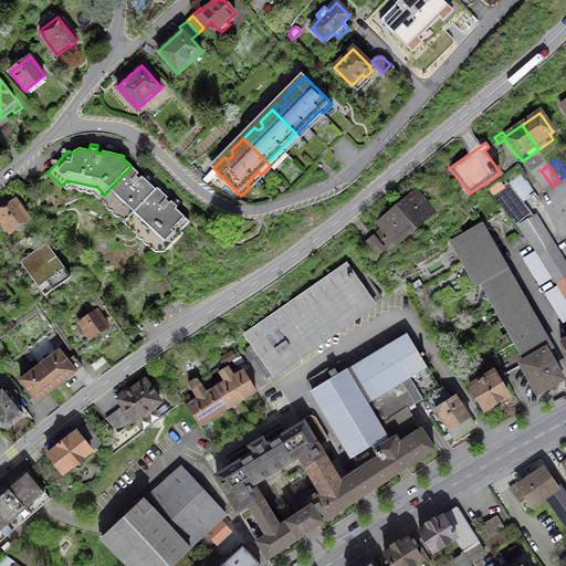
[(137,173),(130,167),(104,195),(128,218),(155,190),(147,181),(150,178),(146,174),(143,178),(142,177),(139,179),(136,176),(138,174),(137,173)]
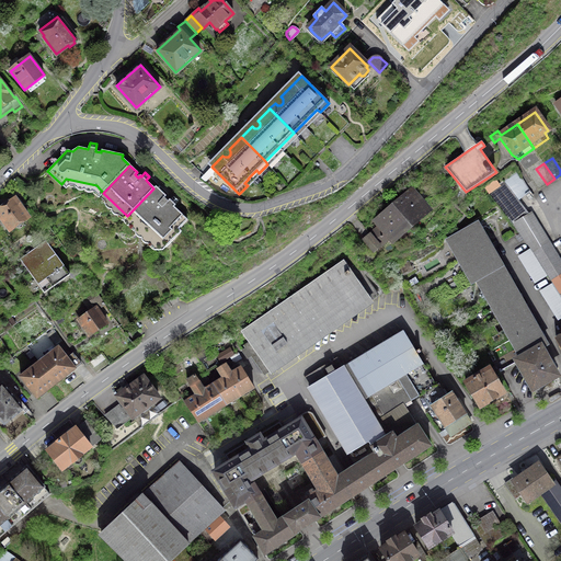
[(528,175),(538,190),(547,184),(536,169),(528,175)]
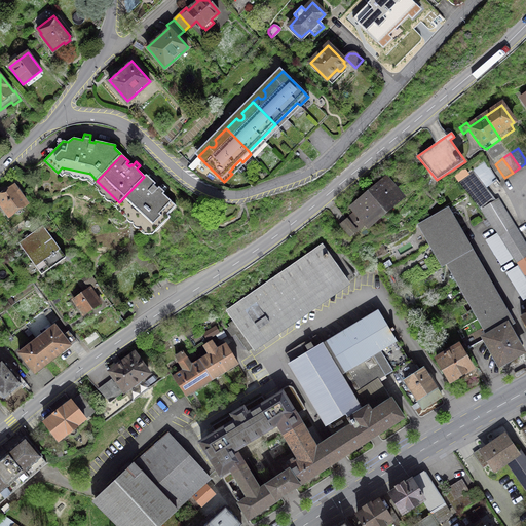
[(480,210),(494,201),(471,171),(467,174),(462,167),(453,175),(480,210)]
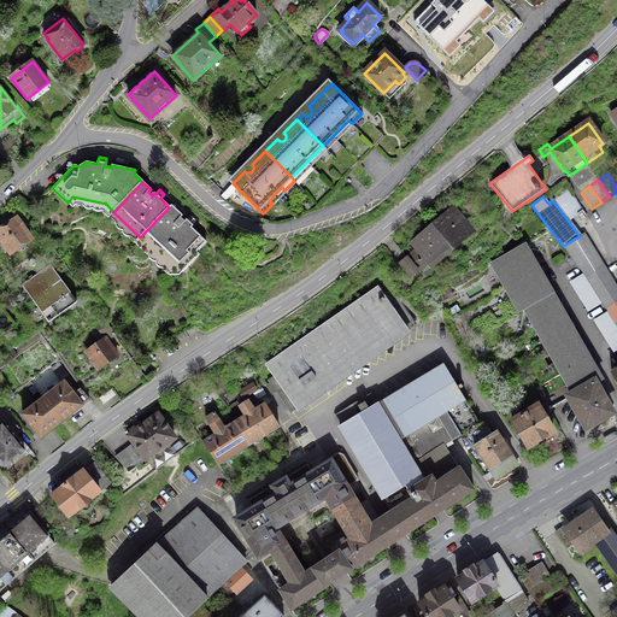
[(206,242),(192,228),(195,221),(191,216),(187,221),(187,219),(184,222),(181,217),(182,216),(171,205),(169,207),(140,238),(174,270),(177,266),(183,271),(200,254),(197,252),(206,242)]
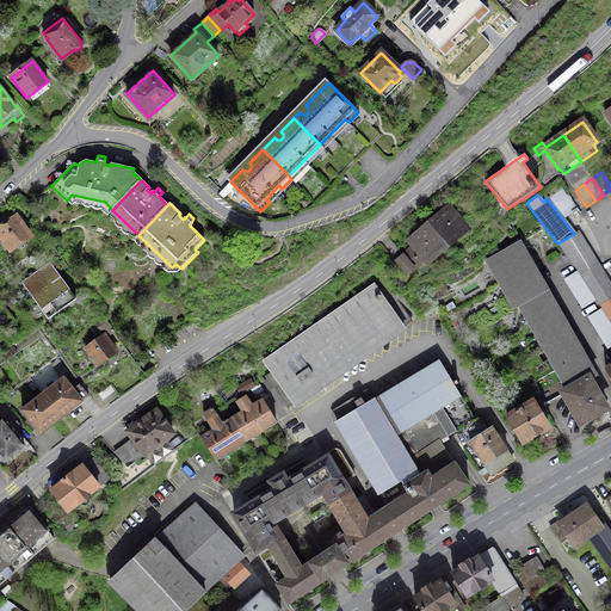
[(449,211),(431,227),(445,244),(463,228),(449,211)]
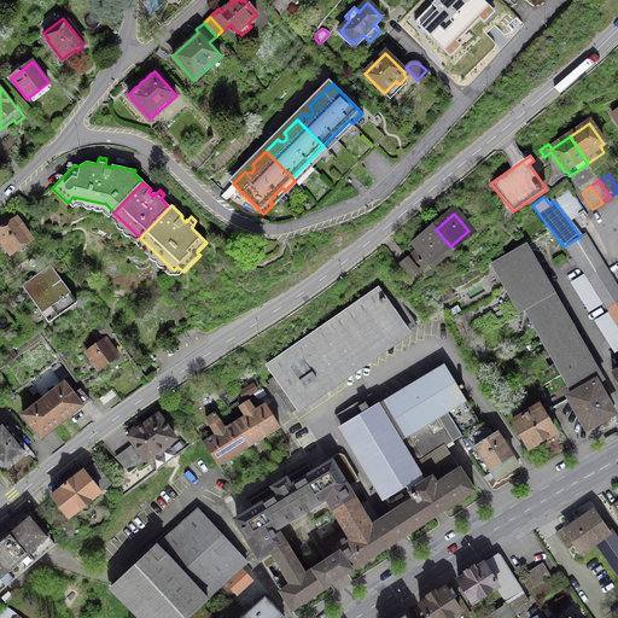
[(18,221),(16,219),(0,229),(0,238),(11,254),(17,249),(18,251),(22,251),(25,249),(25,245),(24,244),(31,239),(24,229),(28,226),(22,219),(18,221)]
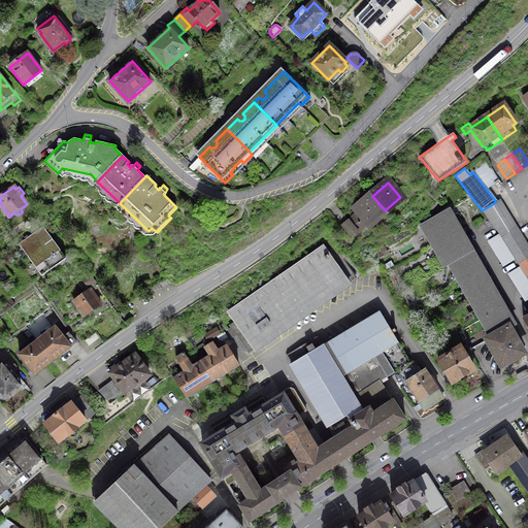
[(354,215),(341,225),(352,237),(368,223),(369,224),(385,210),(372,196),(357,208),(362,215),(358,219),(354,215)]
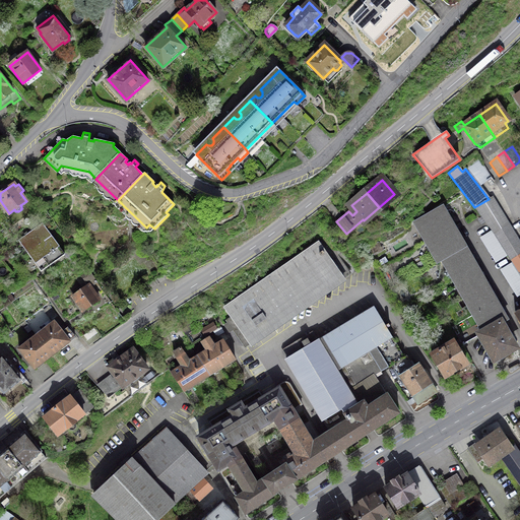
[(494,234),(509,224),(492,197),(489,199),(474,207),(493,231),(494,234)]
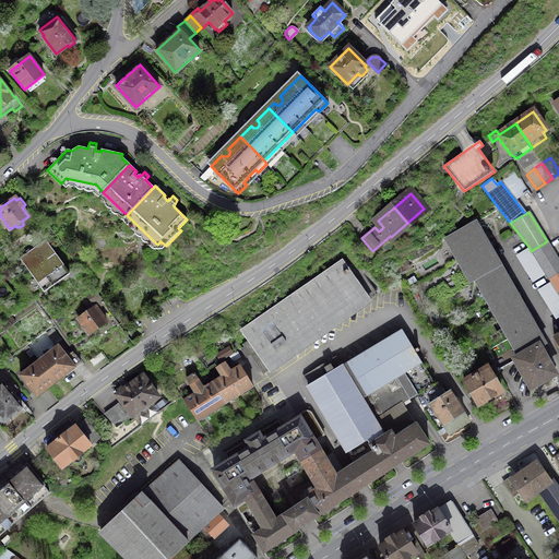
[(459,260),(487,244),(475,222),(447,238),(459,260)]
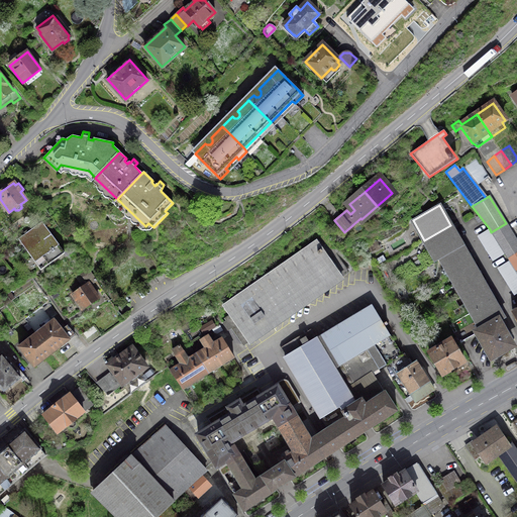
[(63,250),(42,221),(18,238),(40,270),(65,252),(66,254),(74,248),(71,244),(63,250)]
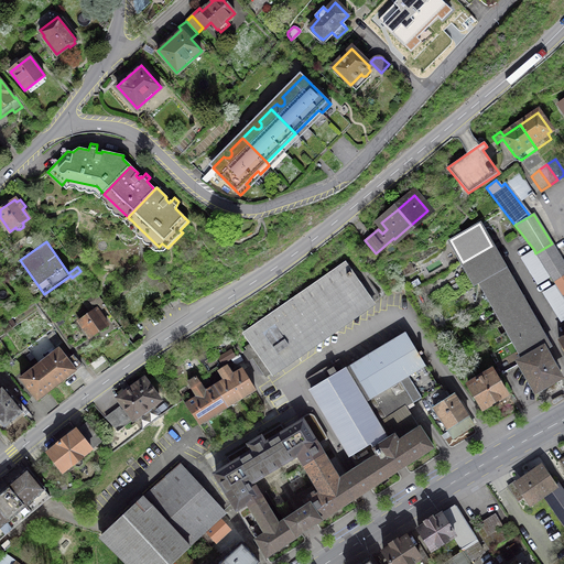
[(563,263),(552,243),(535,253),(537,255),(551,277),(554,283),(555,285),(563,299),(563,297),(563,263)]
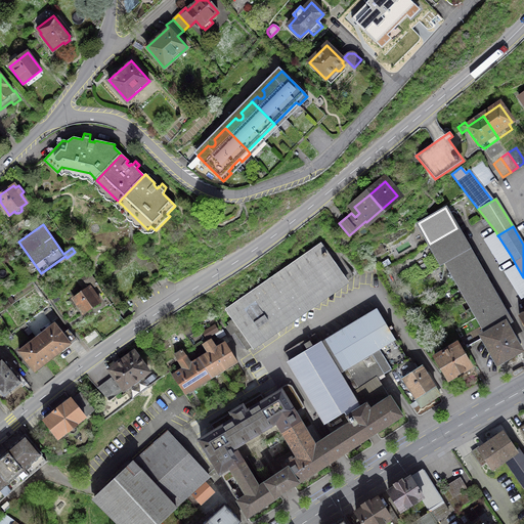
[(446,262),(469,249),(469,248),(468,248),(456,228),(430,244),(442,264),(446,262)]
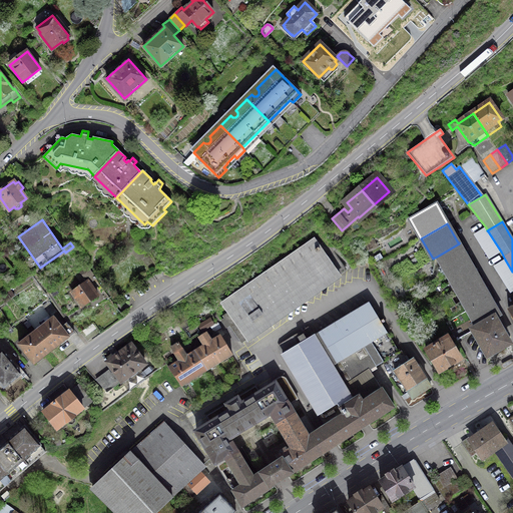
[(486,227),(476,233),(490,258),(501,251),(488,231),(487,230),(486,227)]
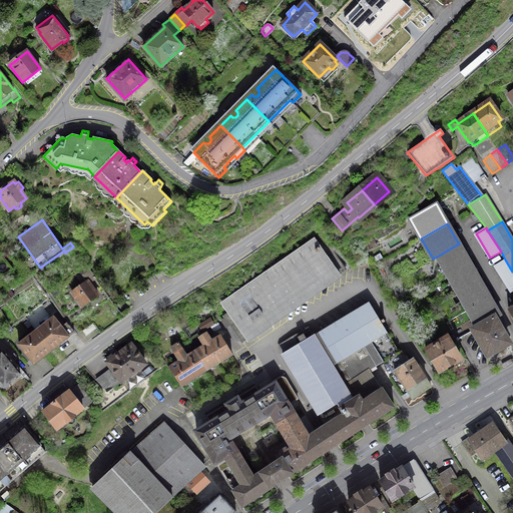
[(327,258),(315,240),(222,304),(228,313),(222,316),(239,341),(345,268),(335,252),(327,258)]
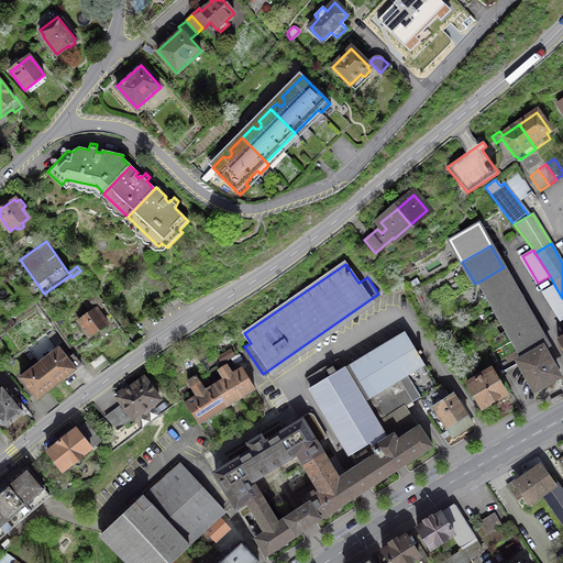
[(490,300),(516,287),(504,267),(479,282),(490,300)]
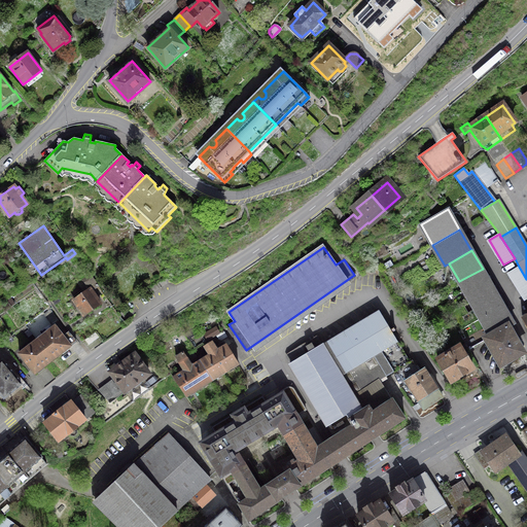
[(519,267),(510,273),(526,300),(526,299),(526,278),(526,279),(519,267)]
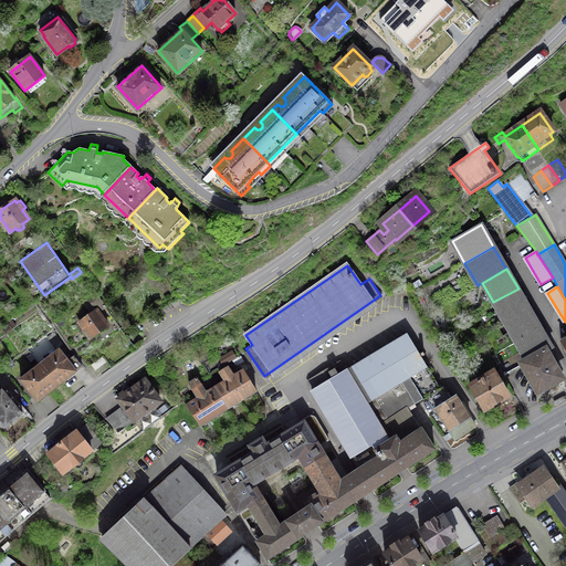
[(504,322),(530,307),(519,289),(493,302),(504,322)]
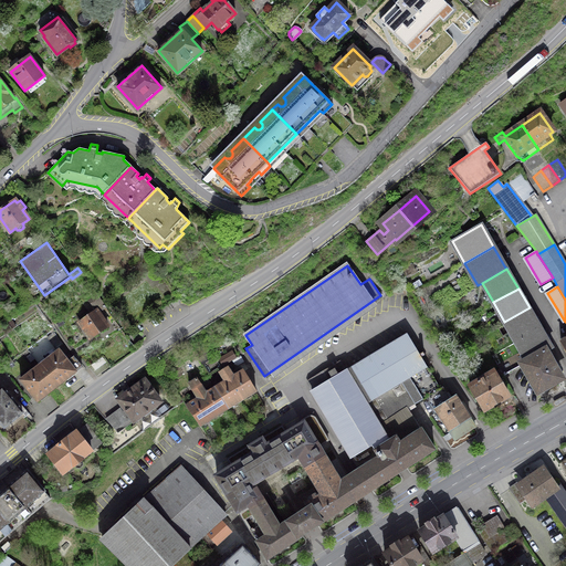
[(88,299),(96,310),(97,312),(105,306),(96,293),(88,299)]
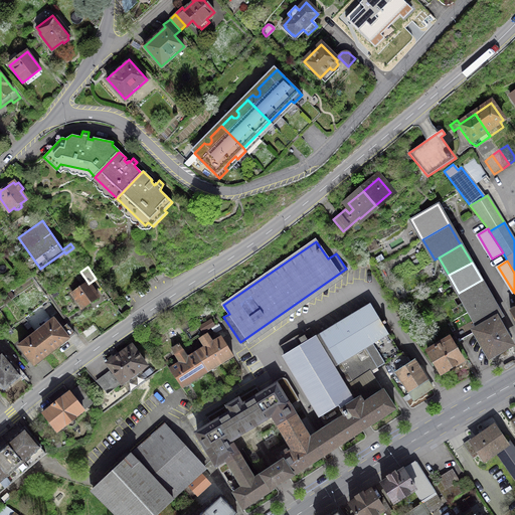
[(469,311),(492,298),(482,280),(459,293),(469,311)]
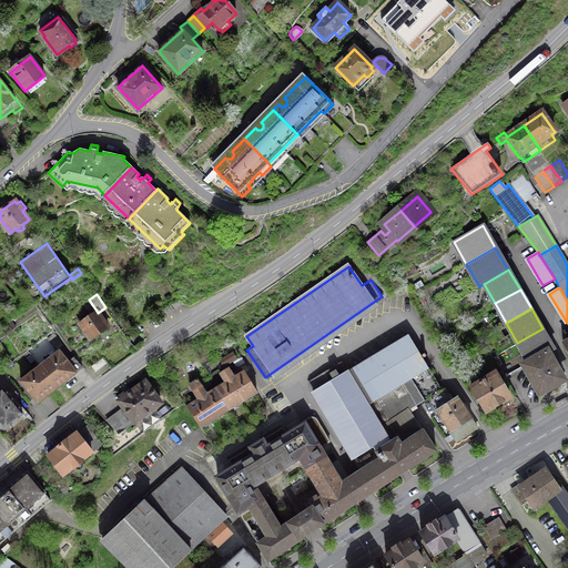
[(98,313),(97,311),(79,323),(91,340),(108,327),(98,313)]
